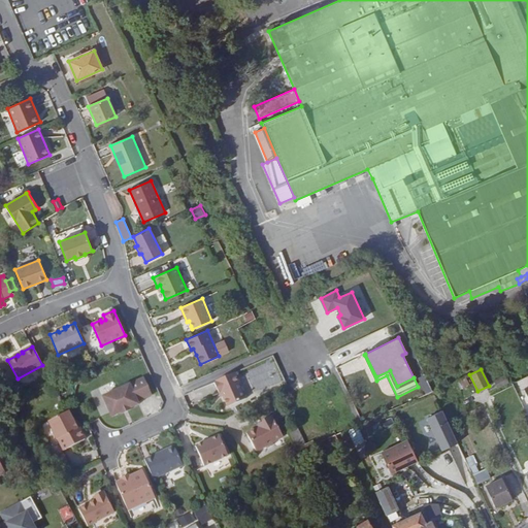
[(425,392),(432,389),(424,372),(417,375),(425,392)]
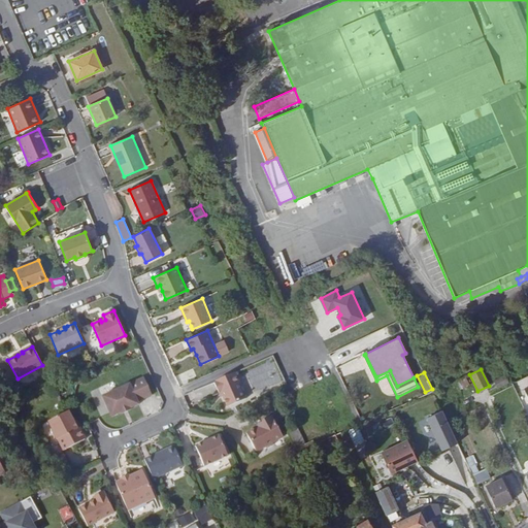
[(245,398),(234,373),(216,382),(216,383),(215,384),(219,393),(221,392),(222,396),(227,407),(245,398)]
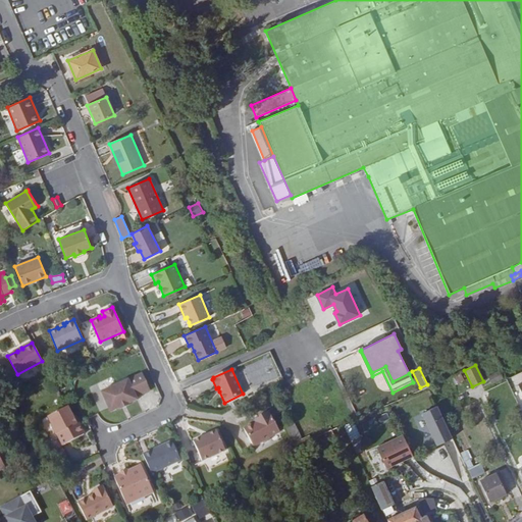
[(491,384),(503,379),(499,372),(488,377),(491,384)]
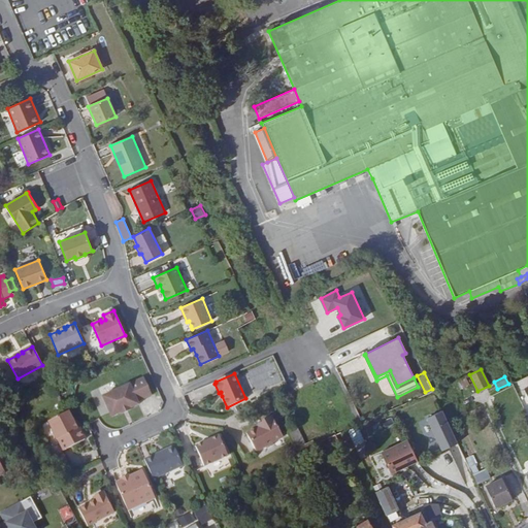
[(137,401),(152,395),(143,377),(102,396),(111,417),(121,413),(122,414),(131,409),(130,408),(139,404),(137,401)]
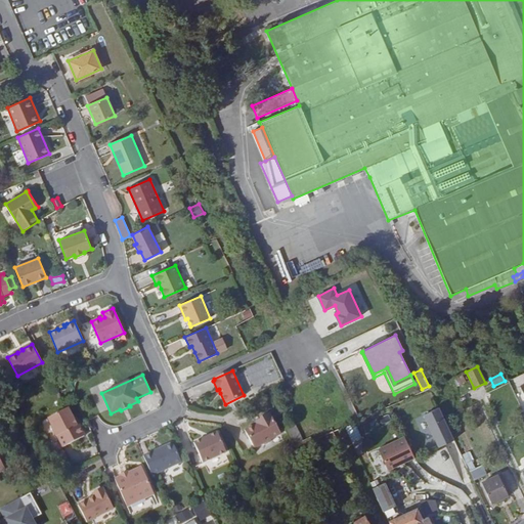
[(260,376),(251,379),(253,388),(263,385),(260,376)]
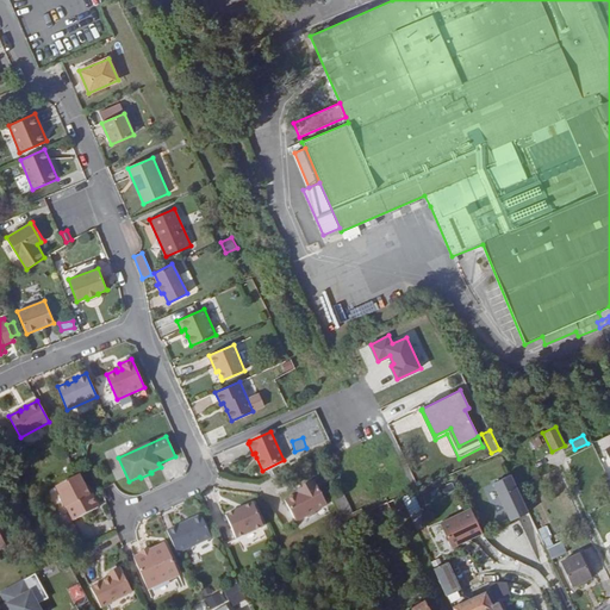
[(98,508),(92,493),(89,495),(83,484),(79,474),(55,486),(61,497),(60,497),(66,509),(67,508),(74,521),(98,508)]
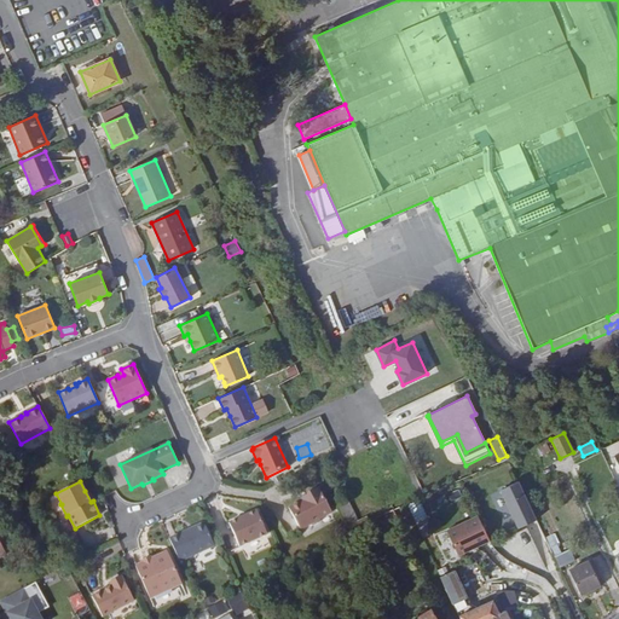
[(537,520),(519,481),(502,490),(520,528),(537,520)]
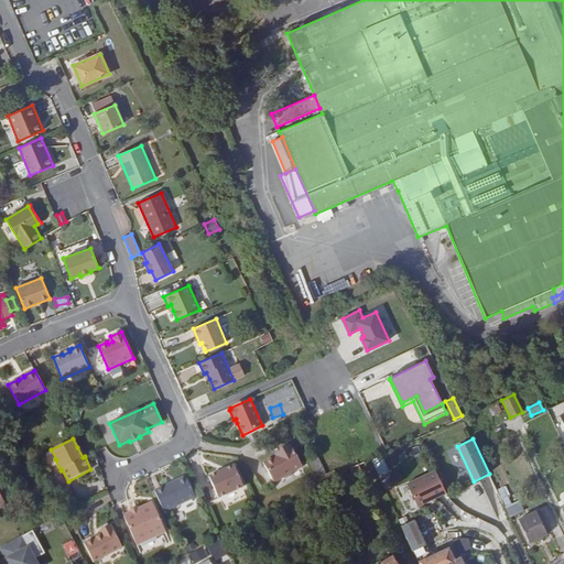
[(302,466),(290,444),(279,451),(280,453),(275,456),(263,463),(273,481),(282,477),(284,477),(290,475),(291,473),(302,466)]
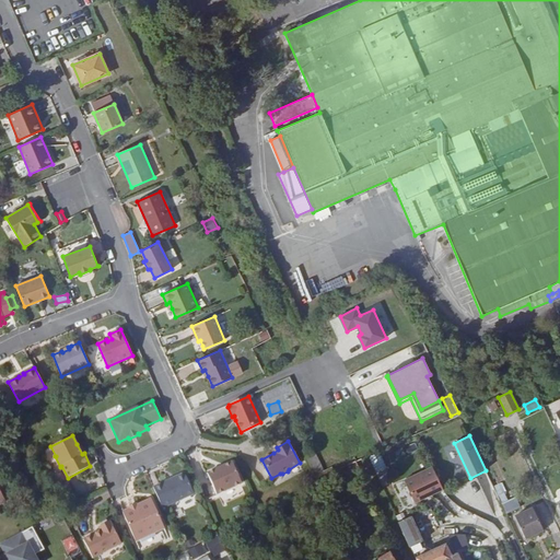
[(376,473),(387,468),(381,452),(370,456),(376,473)]
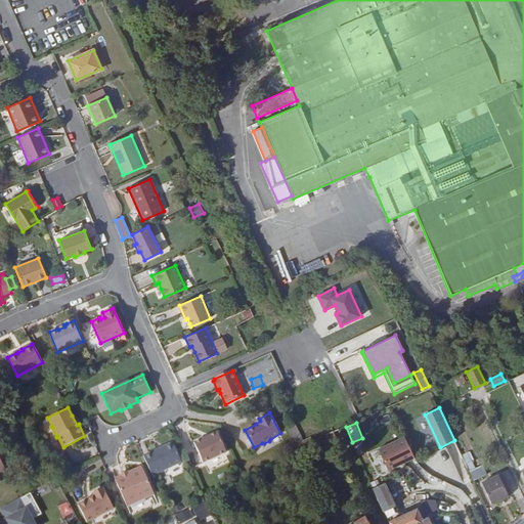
[(302,441),(294,425),(285,430),(294,448),(303,444),(302,441)]
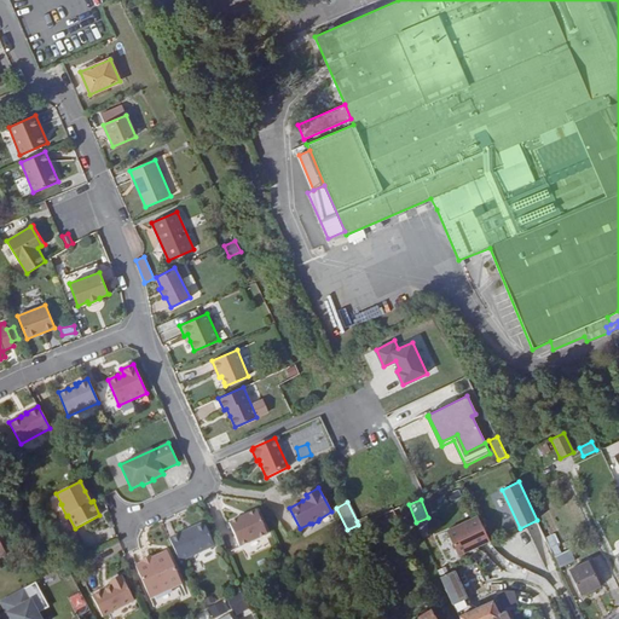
[(267,534),(256,512),(229,524),(239,547),(267,534)]
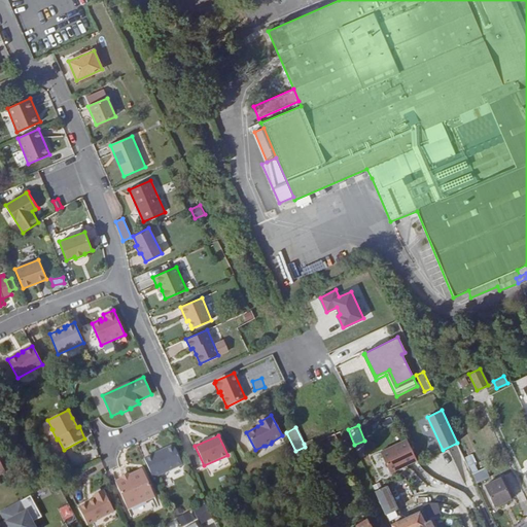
[(390,472),(418,461),(409,438),(381,450),(390,472)]
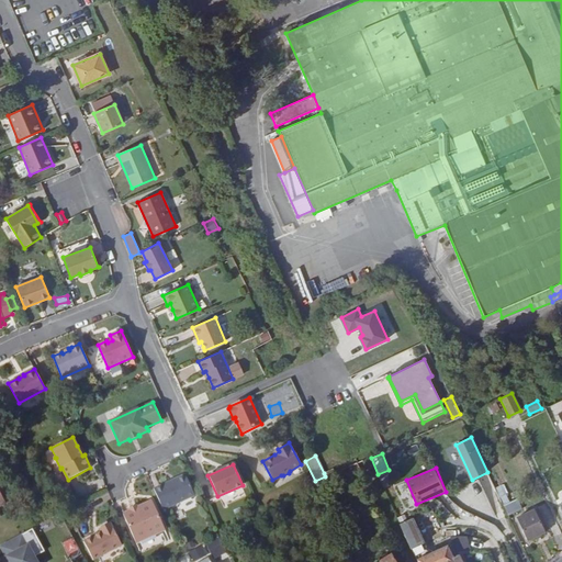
[(194,495),(186,474),(154,489),(163,509),(194,495)]
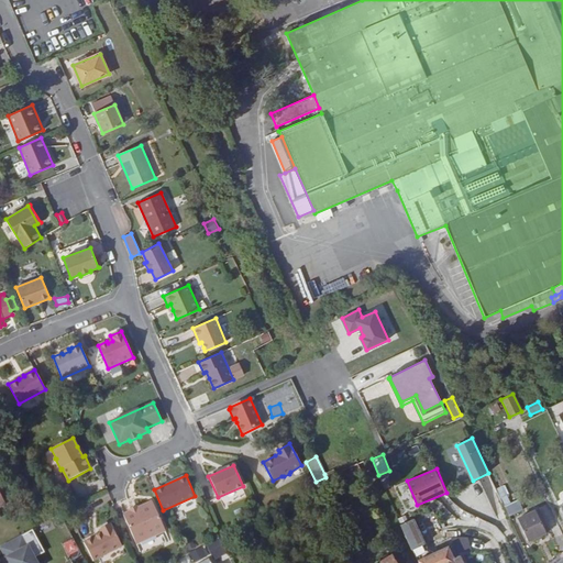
[(496,490),(505,506),(510,503),(501,487),(496,490)]
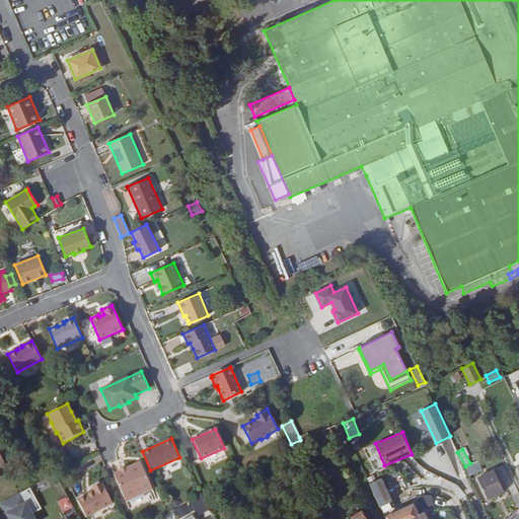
[(152,489),(140,462),(127,468),(126,466),(119,469),(120,471),(114,474),(126,501),(152,489)]
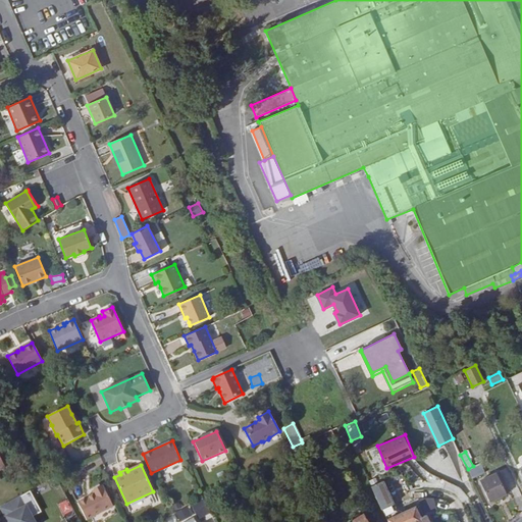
[(468,469),(472,478),(481,475),(477,466),(468,469)]
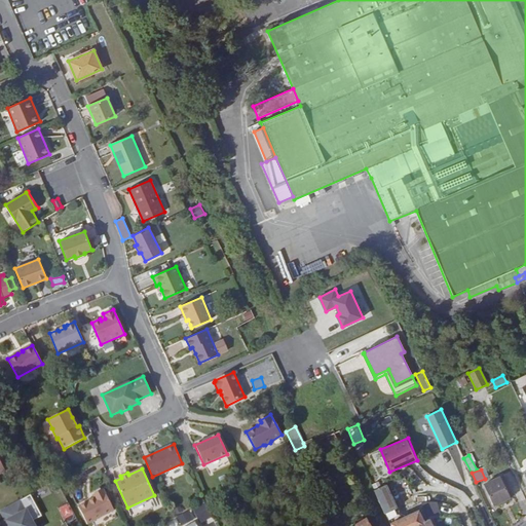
[(513,495),(503,476),(500,478),(510,497),(513,495)]
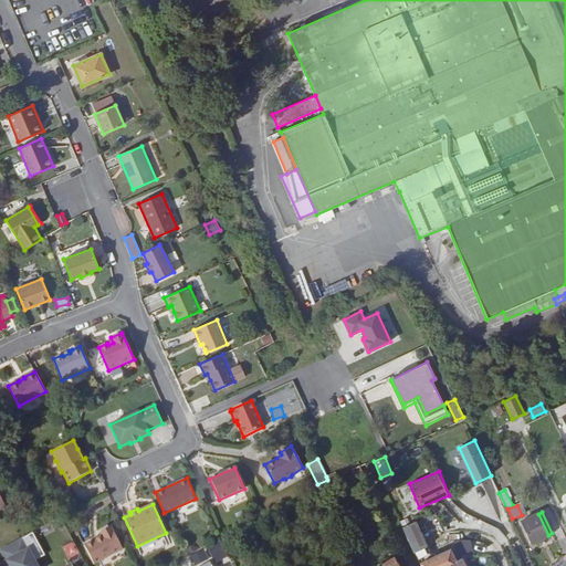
[(548,535),(538,514),(521,522),(531,544),(548,535)]
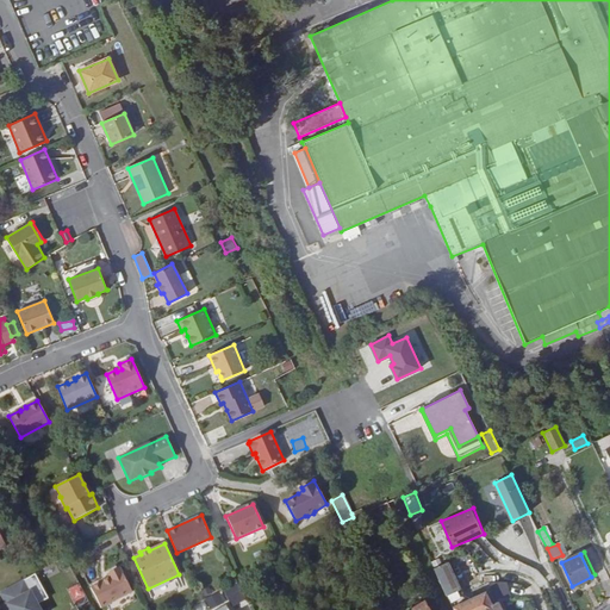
[(460,589),(448,561),(434,568),(447,596),(460,589)]
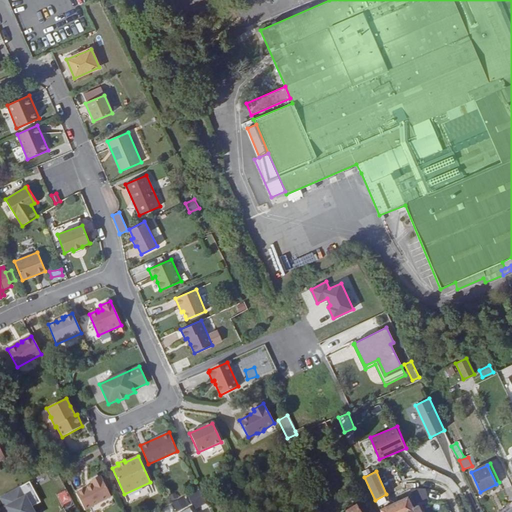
[(111,497),(101,476),(90,482),(92,485),(76,493),(85,510),(111,497)]
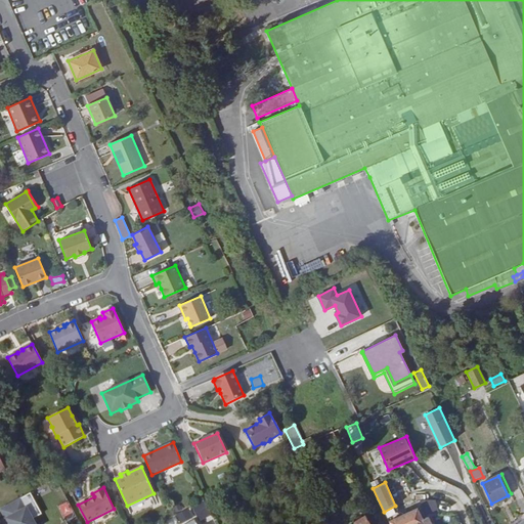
[(34,523),(20,498),(0,509),(0,521),(1,523),(34,523)]
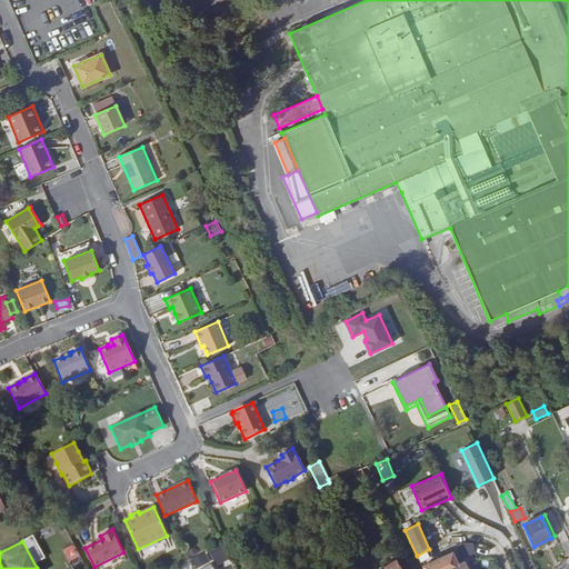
[(455,568),(460,567),(458,565),(450,547),(440,552),(442,557),(422,566),(423,568),(455,568)]
